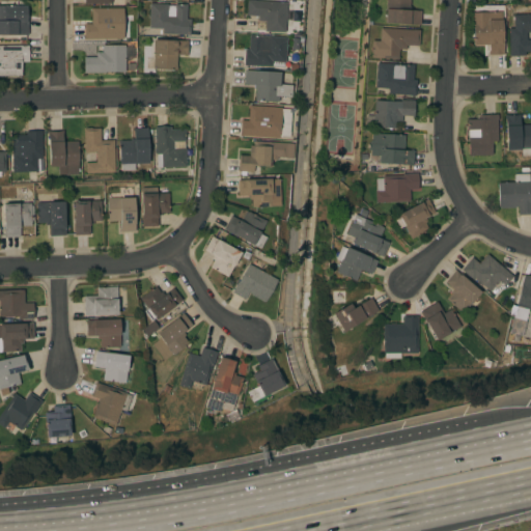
[(284,33),(264,31),(266,21),(258,21),(258,17),(246,16),(247,0),(286,2),(284,33)]
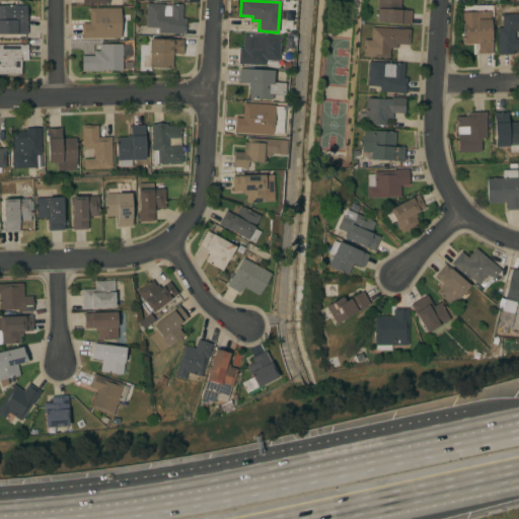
[(376,0),(399,0),(399,10),(412,10),(411,24),(375,22),(376,0)]
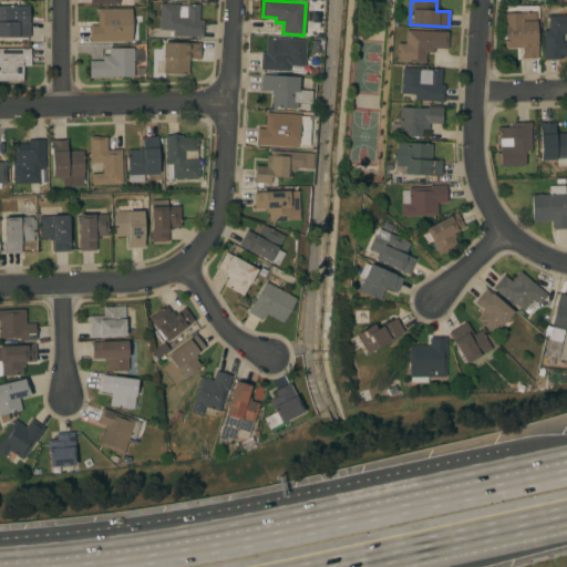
[(160,3),(178,4),(178,6),(187,6),(187,4),(199,4),(199,20),(203,20),(203,38),(173,37),(173,30),(160,30),(160,3)]
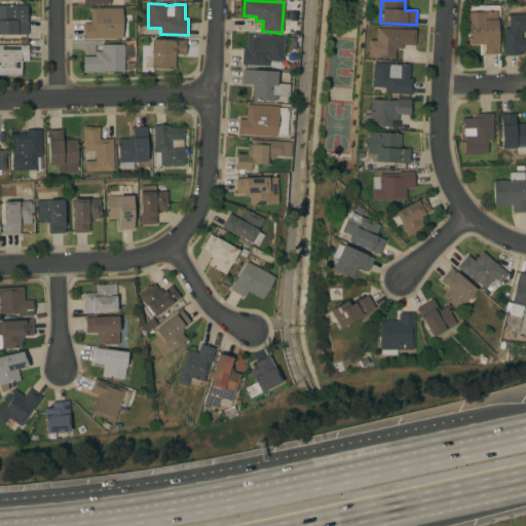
[(0,35),(0,5),(16,5),(16,21),(28,21),(28,35),(0,35)]
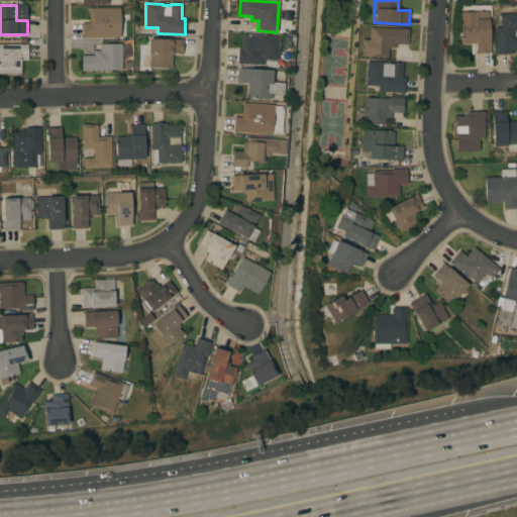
[(120,8),(120,37),(82,37),(82,23),(89,23),(89,8),(120,8)]
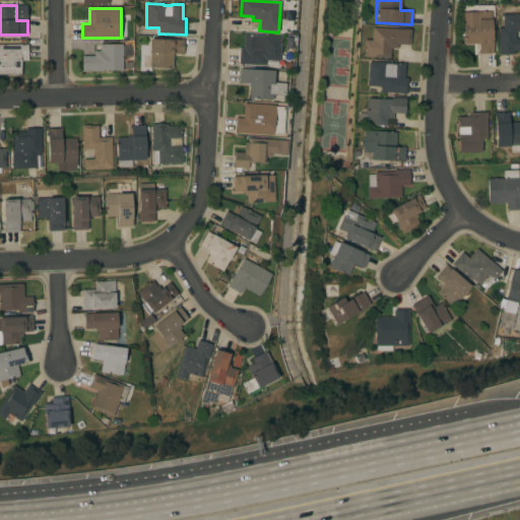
[(493,54),(478,54),(477,51),(478,51),(478,44),(463,45),(462,12),(492,11),(493,54)]
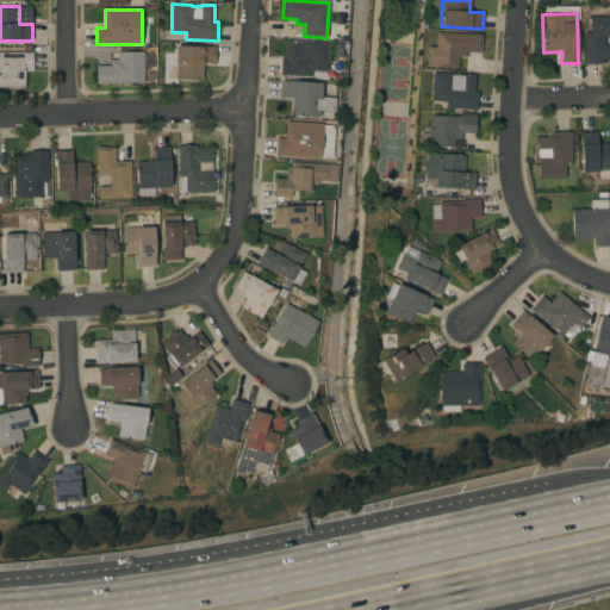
[(609,16),(609,37),(604,37),(604,47),(609,45),(609,58),(603,60),(603,63),(585,64),(585,58),(584,32),(583,32),(582,26),(590,26),(590,17),(609,16)]
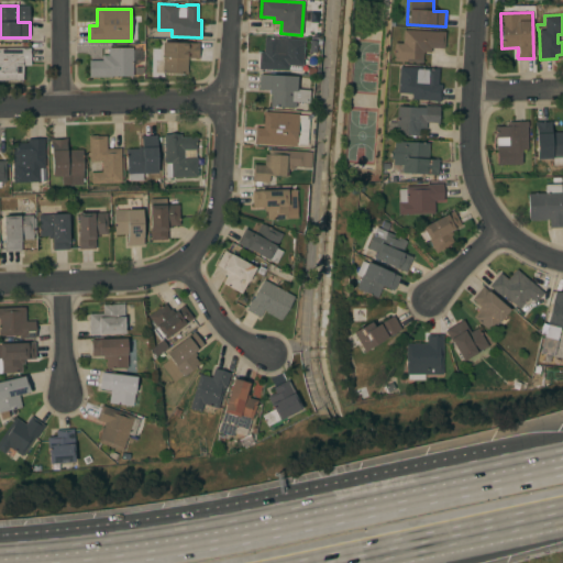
[(403,30),(437,32),(438,32),(445,32),(444,48),(430,47),(430,53),(422,53),(422,63),(415,63),(393,61),(394,43),(401,44),(403,30)]
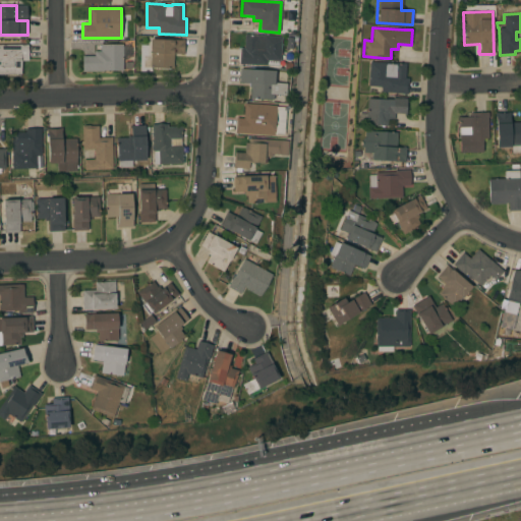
[(239,64),(240,49),(244,49),(245,35),(281,37),(280,61),(279,61),(278,65),(267,65),(267,66),(239,64)]
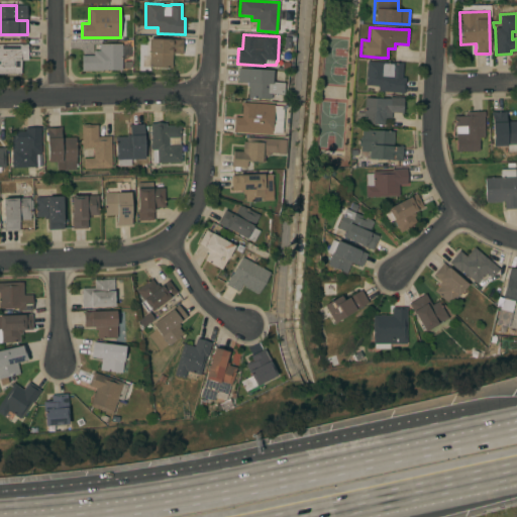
[(179,39),(182,39),(182,55),(179,55),(179,54),(172,54),(172,68),(148,68),(148,67),(142,67),(142,56),(149,56),(149,53),(148,53),(148,39),(179,39)]
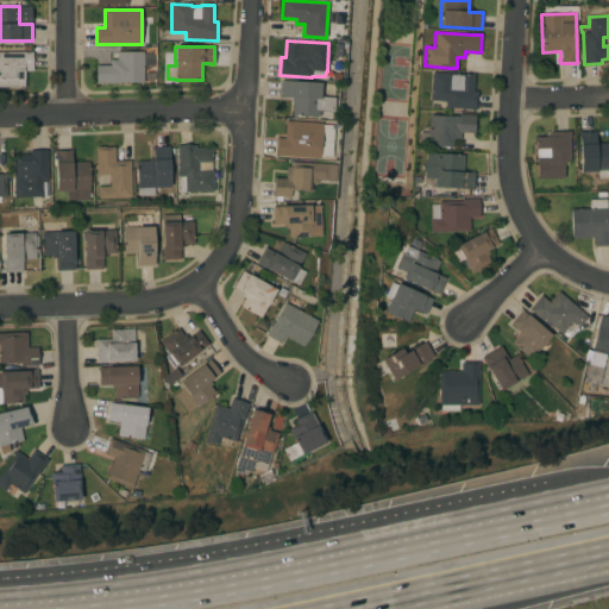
[(0,51),(32,51),(33,71),(24,71),(25,88),(0,88),(0,51)]
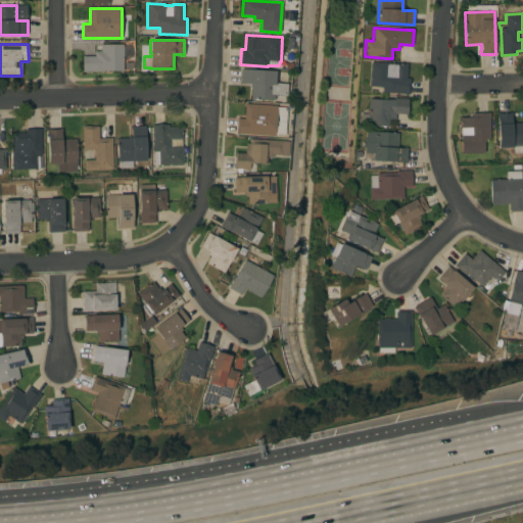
[(124,45),(123,70),(104,70),(104,72),(83,72),(83,56),(94,56),(94,51),(100,51),(101,45),(124,45)]
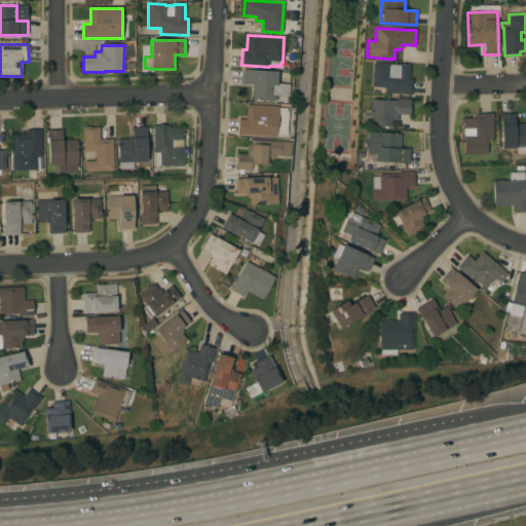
[(373,63),(409,65),(408,79),(412,79),(411,96),(406,95),(384,94),(384,87),(371,87),(373,63)]
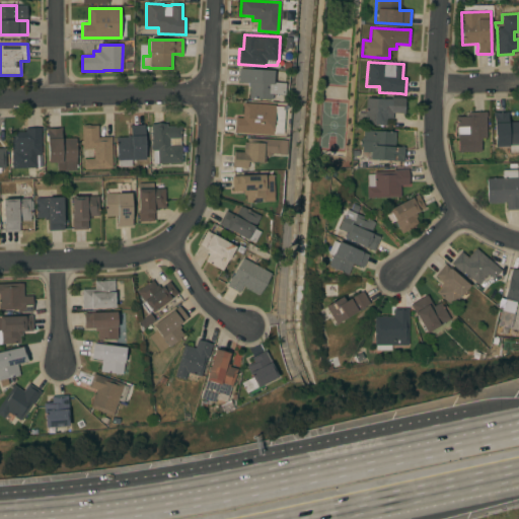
[(274,71),(273,83),(285,83),(284,94),(272,93),(272,99),(249,98),(249,87),(248,87),(248,83),(238,82),(239,69),(274,71)]
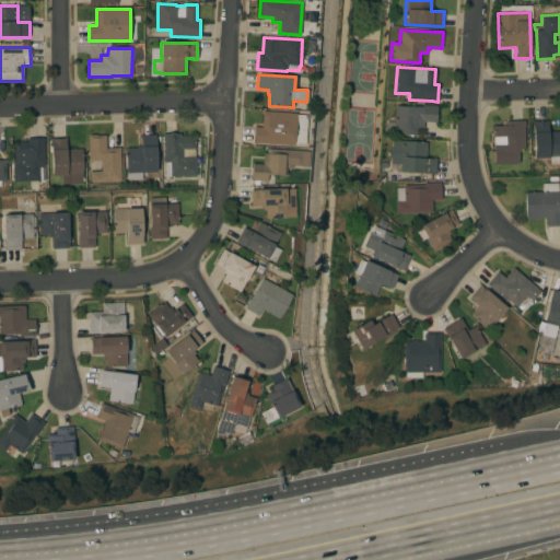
[(423,128),(416,128),(416,136),(393,133),(385,132),(385,120),(394,121),(395,106),(417,107),(417,106),(422,107),(422,105),(436,106),(435,124),(434,124),(434,123),(423,121),(423,128)]
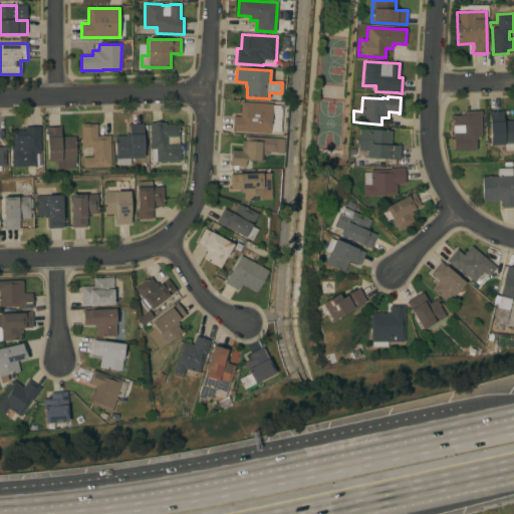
[(232,132),(233,116),(240,116),(241,102),(272,104),(272,105),(282,105),(280,133),(270,133),(270,134),(232,132)]
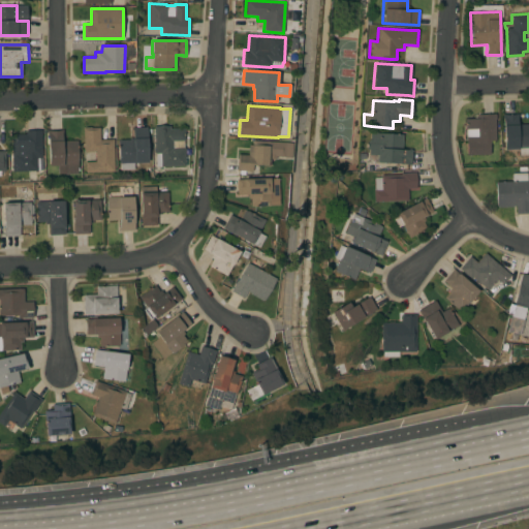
[(503,119),(502,119),(502,114),(518,114),(519,117),(518,117),(518,124),(528,124),(528,155),(520,155),(520,148),(519,148),(519,149),(504,150),(503,119)]
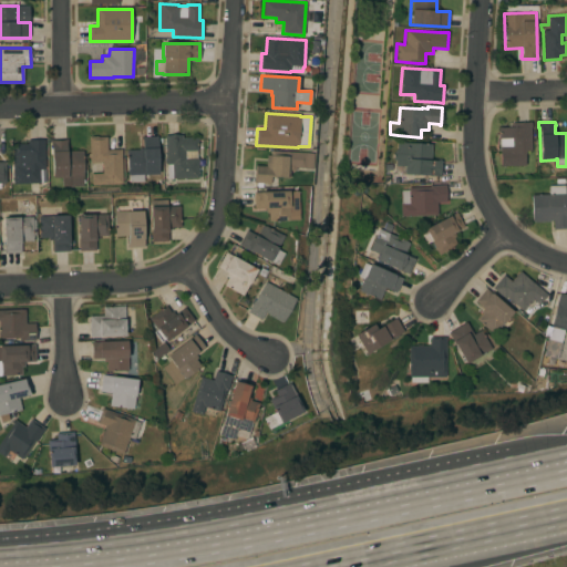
[(501,166),(500,138),(498,138),(498,129),(512,127),(512,123),(532,123),(532,129),(531,129),(532,151),(526,151),(526,154),(525,154),(525,165),(501,166)]
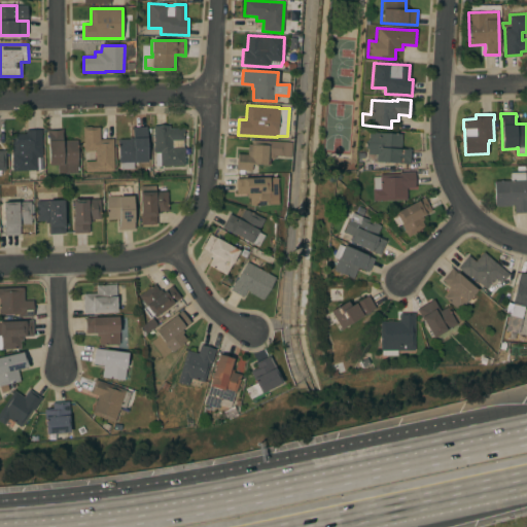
[(184,166),(155,166),(154,153),(153,134),(153,127),(169,126),(169,129),(183,129),(184,140),(183,140),(183,147),(184,147),(184,166)]
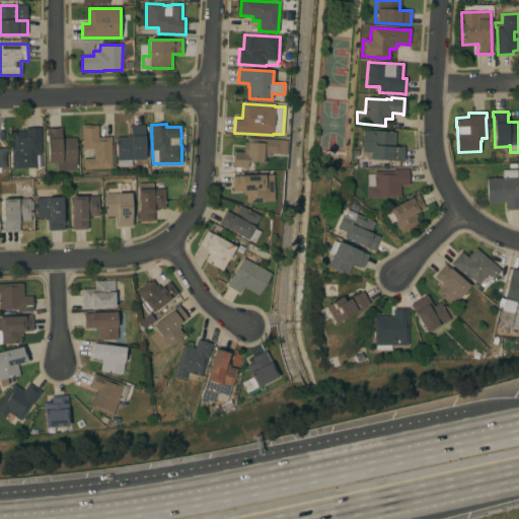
[(112,168),(84,169),(83,159),(93,159),(93,149),(82,149),(81,127),(82,126),(89,125),(89,126),(97,126),(97,137),(112,137),(112,168)]
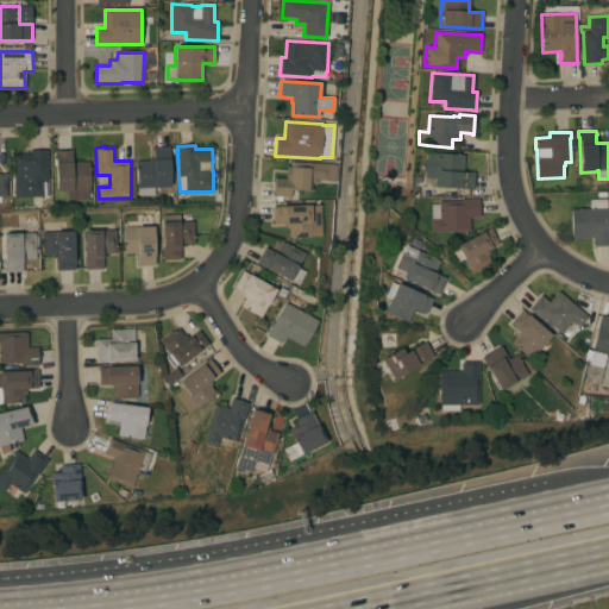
[(170,188),(154,188),(154,195),(139,195),(139,188),(137,188),(136,162),(150,161),(150,159),(154,159),(152,148),(169,146),(170,188)]
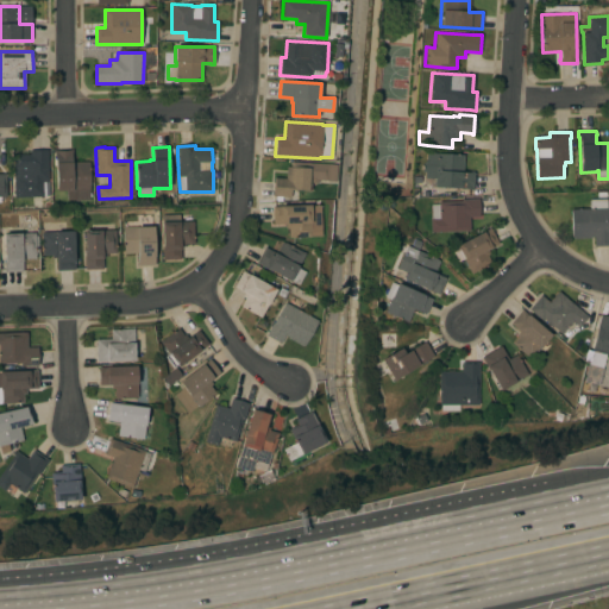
[(12,156),(30,155),(29,151),(48,150),(48,157),(46,157),(49,196),(14,198),(12,156)]
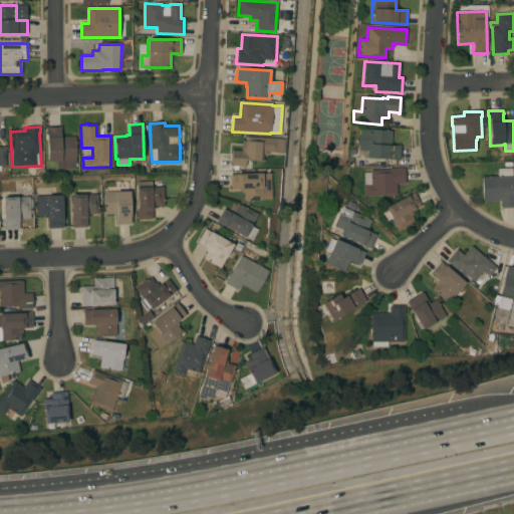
[(75,170),(64,170),(64,169),(56,169),(56,162),(47,163),(46,132),(45,132),(45,126),(61,126),(61,132),(60,132),(60,137),(75,137),(75,170)]
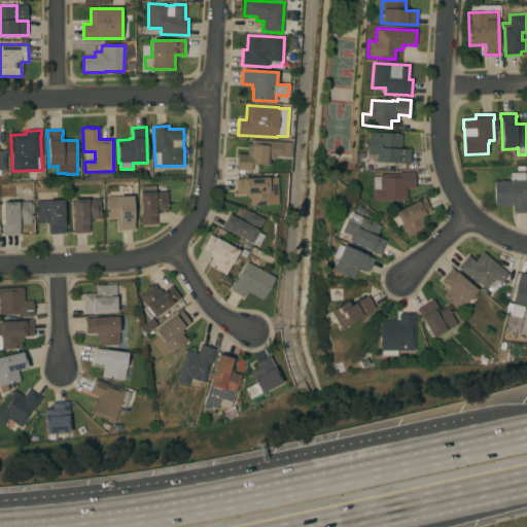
[(400,135),(400,149),(407,149),(410,149),(409,165),(406,165),(406,164),(376,162),(376,154),(366,154),(367,149),(364,149),(364,141),(367,141),(369,133),(400,135)]
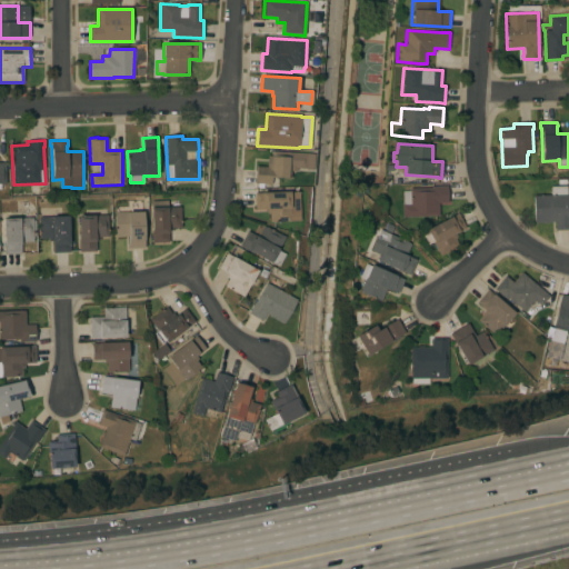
[(315,153),(313,170),(296,169),(296,171),(291,171),(290,179),(271,178),(271,185),(255,183),(256,166),(267,167),(268,156),(271,156),(271,151),(315,153)]
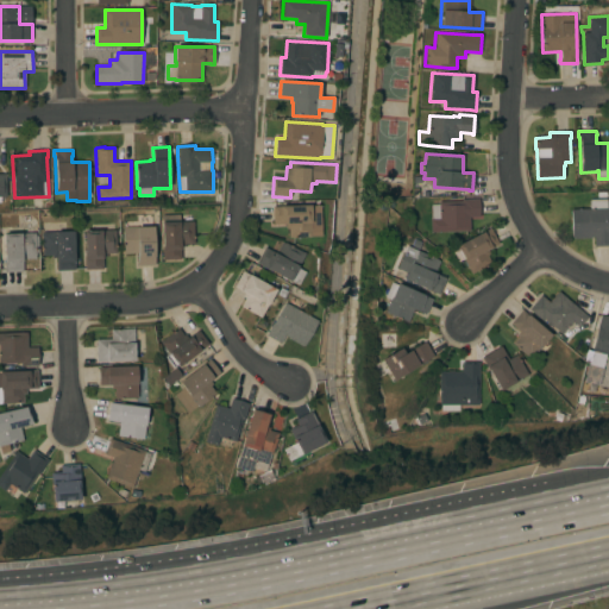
[(470,231),(431,232),(429,220),(431,220),(431,205),(438,205),(438,202),(462,201),(462,199),(478,199),(478,218),(469,218),(470,231)]
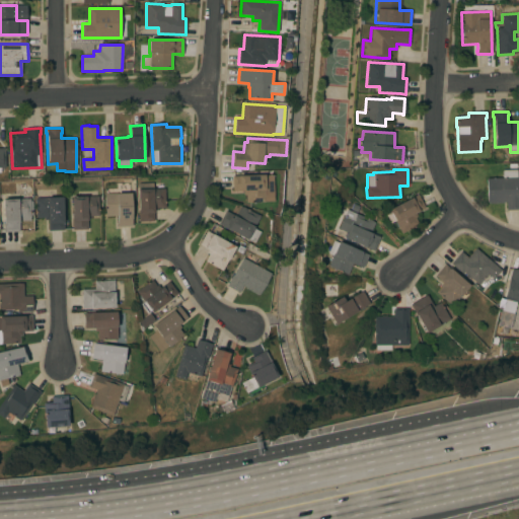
[(503,178),(503,170),(516,169),(517,177),(518,177),(518,200),(518,210),(506,210),(506,202),(503,202),(503,203),(489,203),(489,202),(487,202),(486,178),(503,178)]
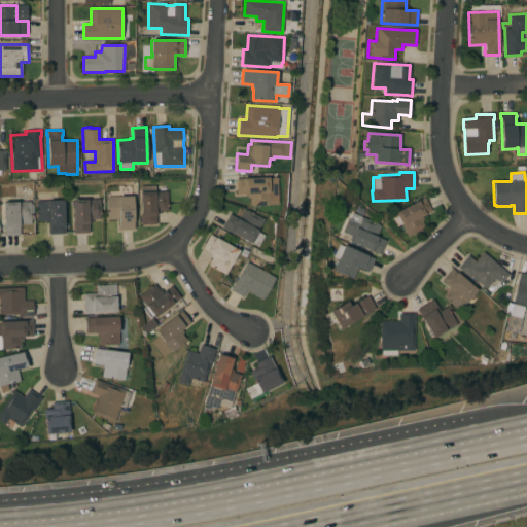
[(278,197),(269,197),(269,205),(249,206),(249,198),(247,198),(247,194),(236,195),(236,179),(242,179),(242,178),(269,177),(269,178),(277,178),(278,197)]
